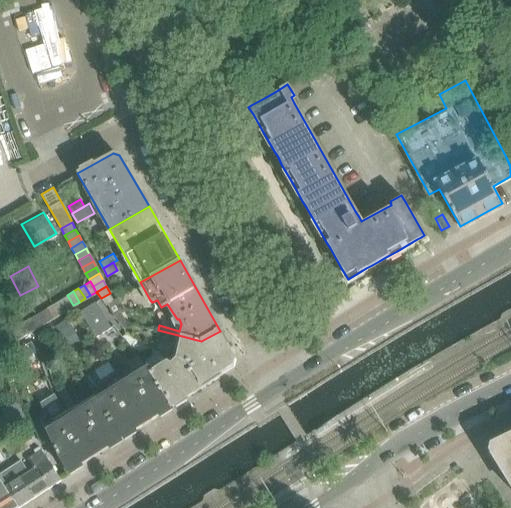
[(113,299),(110,293),(101,298),(105,304),(106,303),(113,299)]
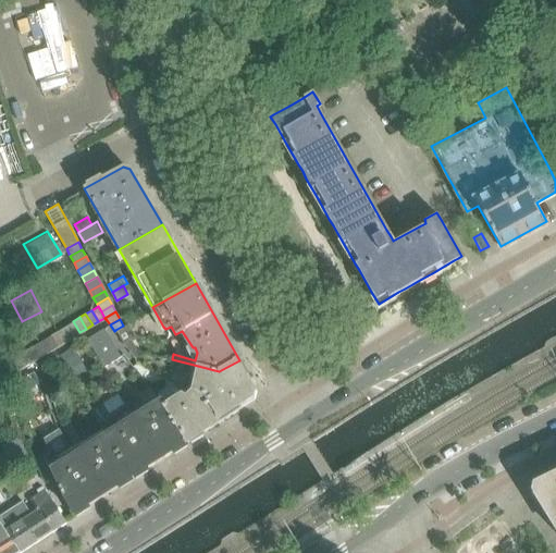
[(79,332),(73,321),(66,324),(73,336),(79,332)]
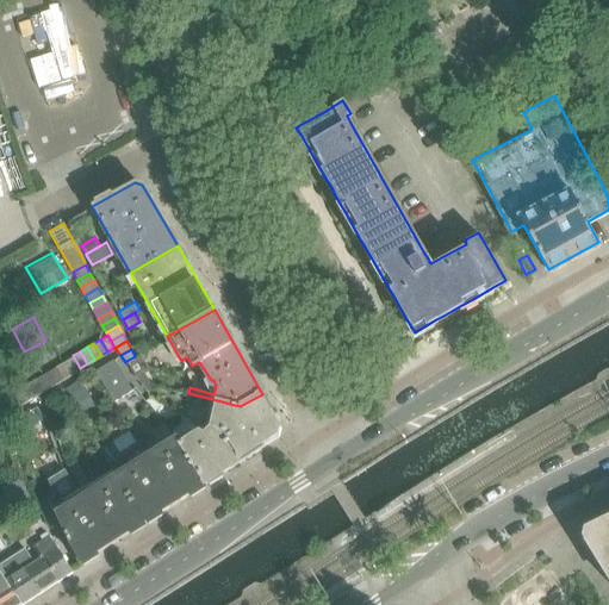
[(80,368),(73,355),(66,360),(74,372),(80,368)]
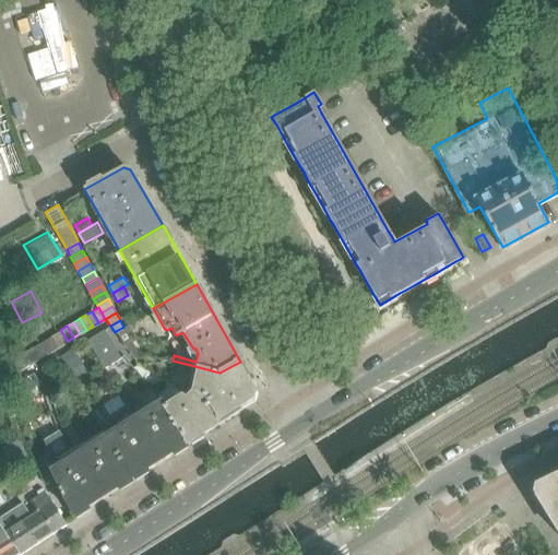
[(123,327),(116,331),(123,343),(131,339),(123,327)]
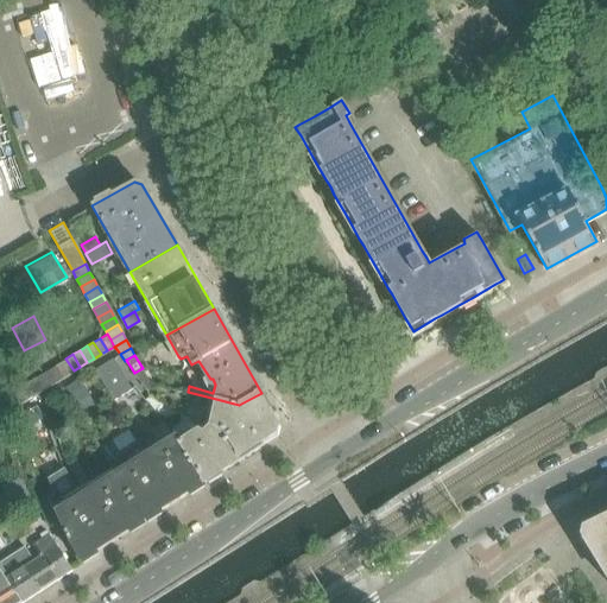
[(132,386),(113,356),(94,368),(113,399),(131,387),(132,386)]
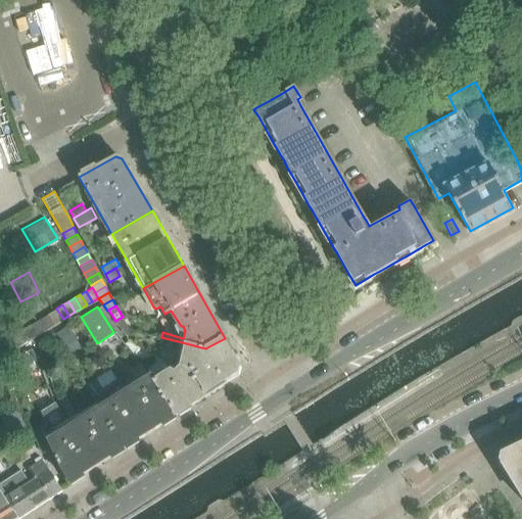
[(63,319),(56,309),(51,312),(57,323),(63,319)]
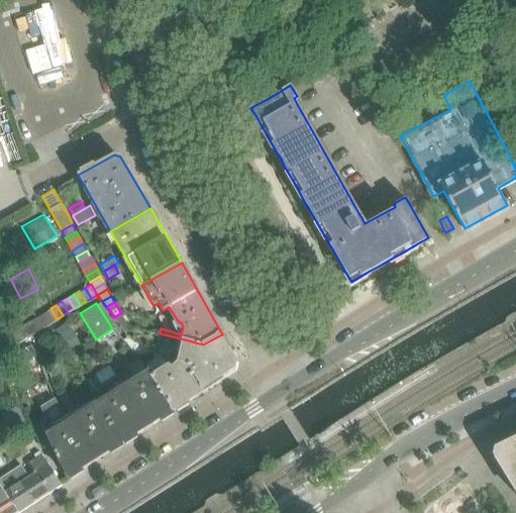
[(57,319),(50,308),(44,312),(50,322),(57,319)]
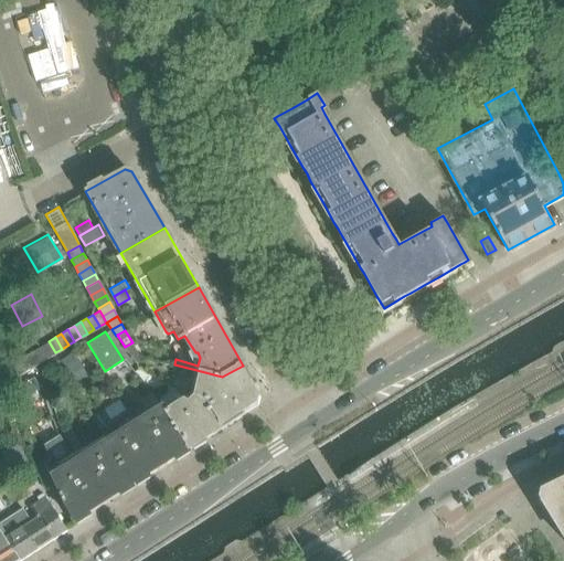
[(55,352),(49,341),(42,345),(49,356),(55,352)]
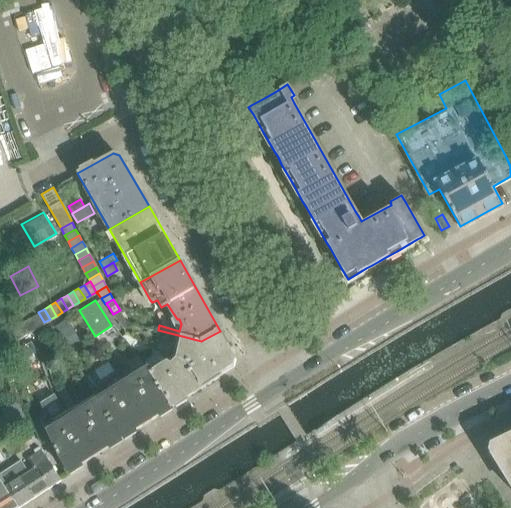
[(120,310),(113,314),(122,327),(128,323),(120,310)]
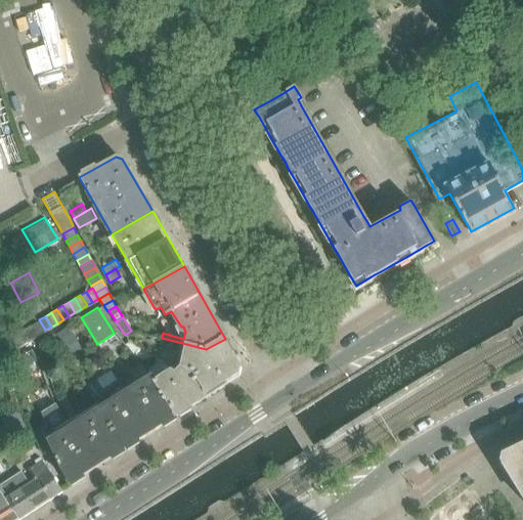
[(45,330),(39,319),(33,322),(39,334),(45,330)]
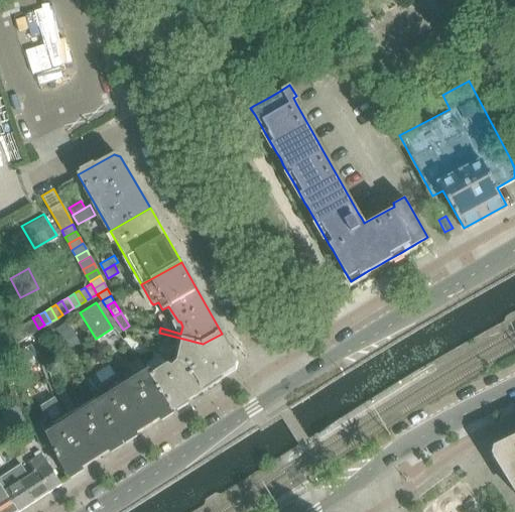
[(38,329),(32,317),(26,322),(33,332),(38,329)]
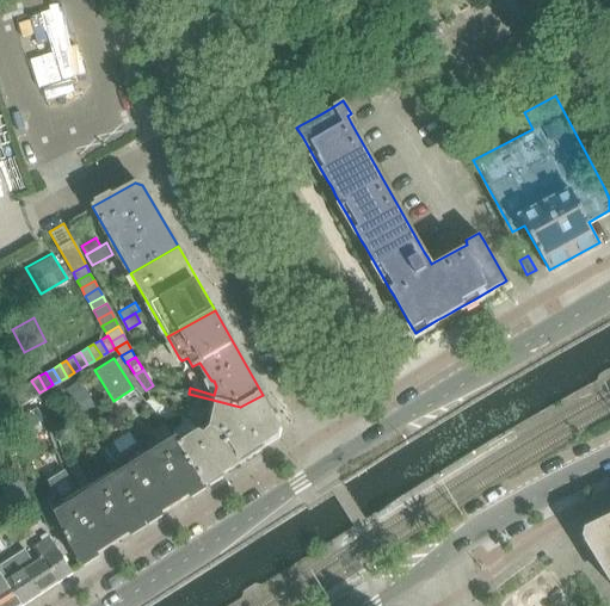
[(39,393),(31,381),(25,384),(32,397),(39,393)]
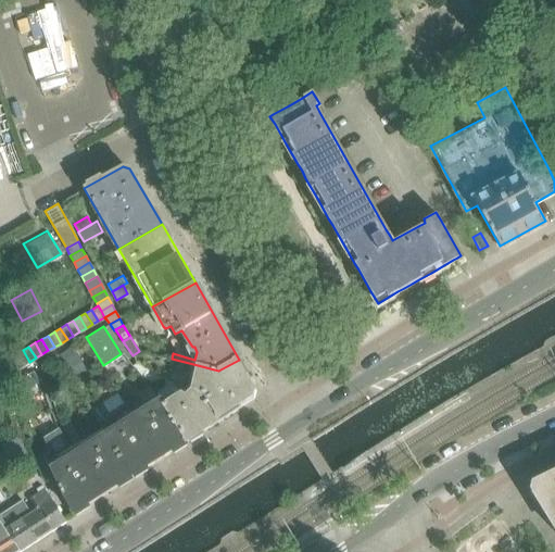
[(29,362),(23,350),(16,354),(23,365),(29,362)]
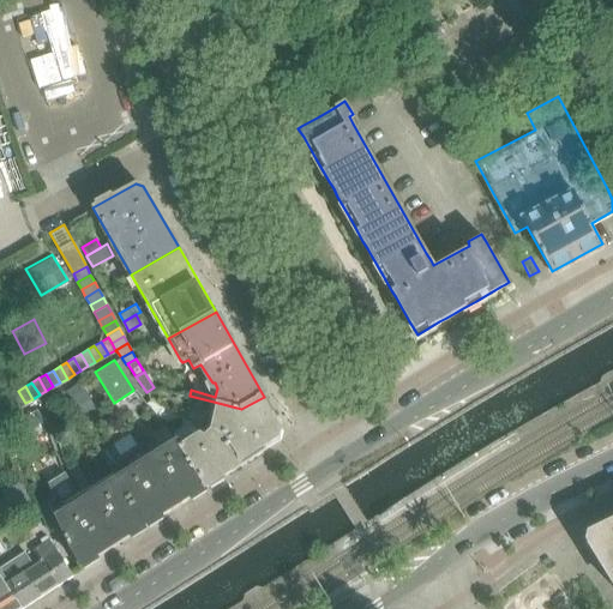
[(95,404),(84,386),(72,393),(83,411),(95,404)]
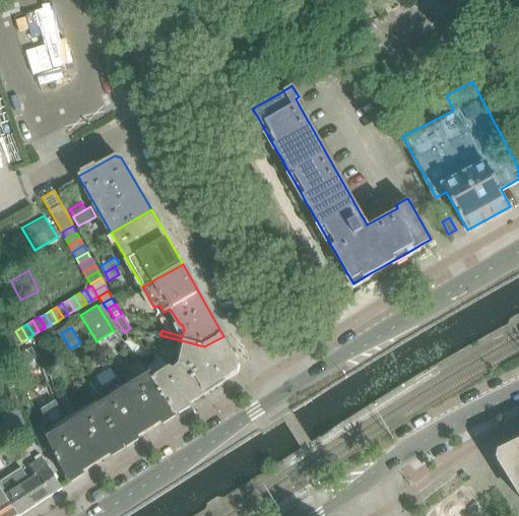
[(21,341),(15,331),(10,333),(15,345),(21,341)]
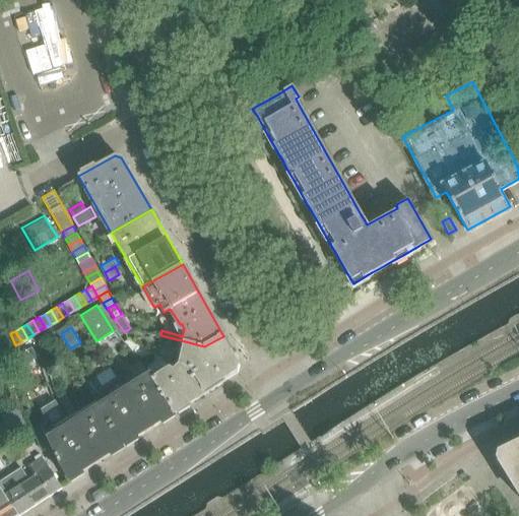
[(237,364),(238,363),(231,350),(232,350),(223,336),(204,346),(181,340),(176,363),(169,367),(166,367),(152,375),(175,410),(223,380),(222,379),(236,371),(235,370),(236,369),(237,364)]
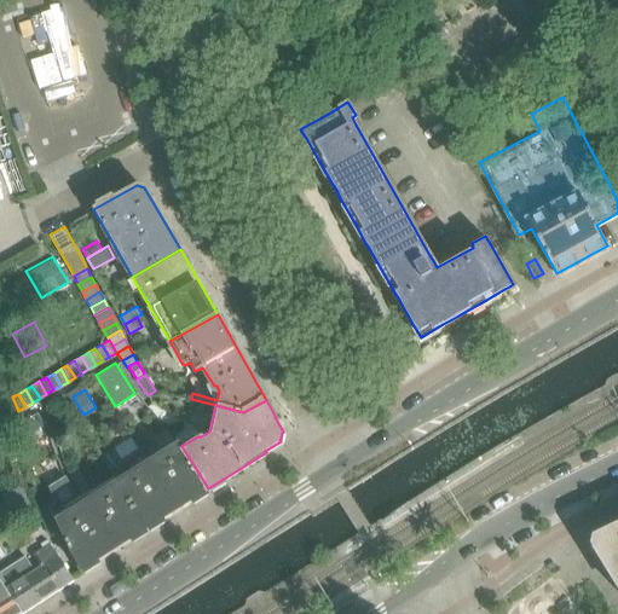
[(46,423),(38,411),(30,415),(36,428),(46,423)]
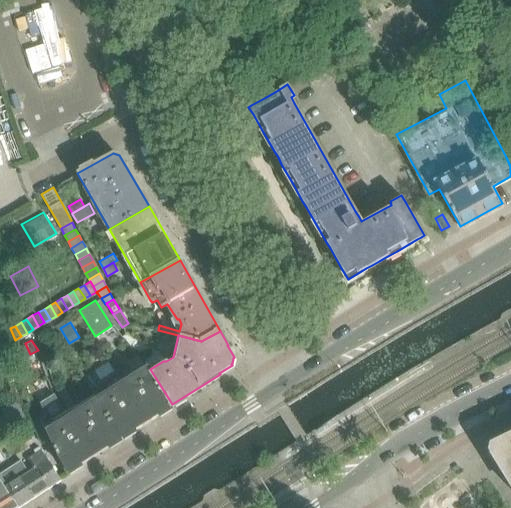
[(171,348),(158,341),(156,346),(168,353),(171,348)]
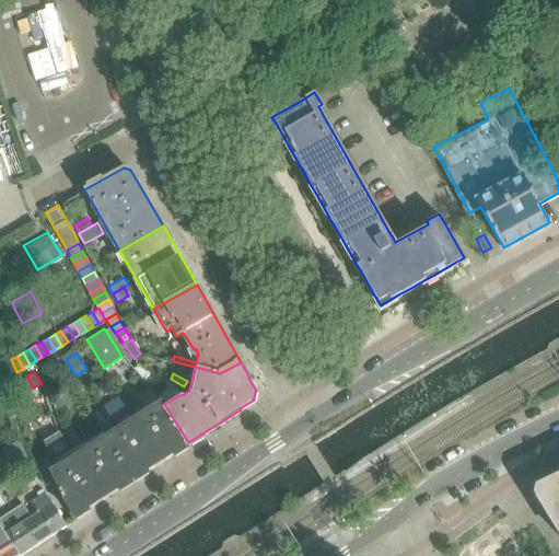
[(33,387),(27,375),(21,380),(25,393),(33,387)]
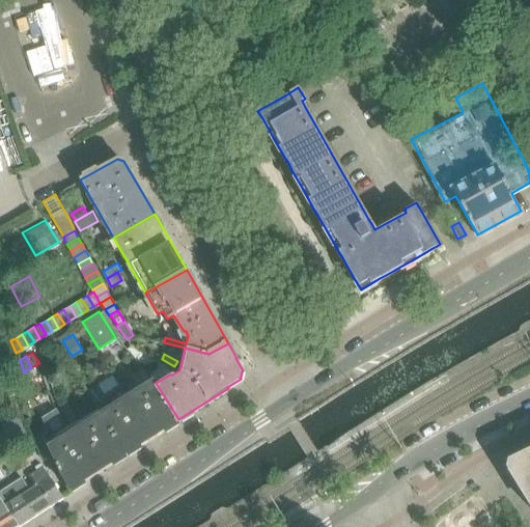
[(178,419),(156,383),(154,379),(150,381),(141,367),(131,373),(139,388),(127,396),(121,389),(113,376),(93,388),(99,396),(92,399),(101,412),(124,453),(178,419)]
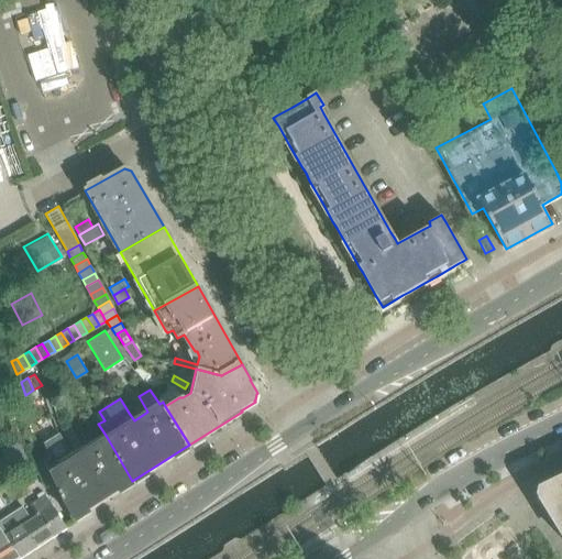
[(134,408),(125,395),(120,398),(129,413),(134,408)]
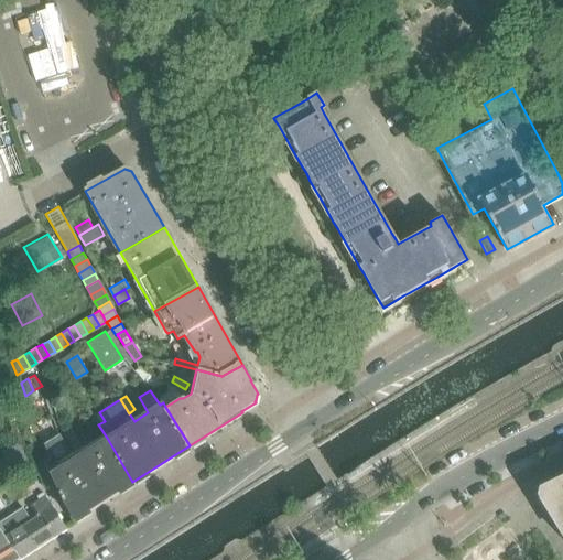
[(132,482),(107,438),(86,451),(71,428),(63,433),(77,455),(74,458),(58,434),(45,443),(51,458),(43,461),(53,482),(64,504),(74,519),(132,482)]
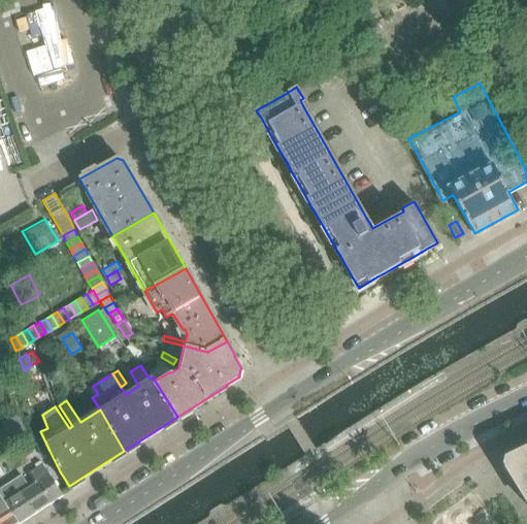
[(50,451),(40,431),(32,435),(41,456),(50,451)]
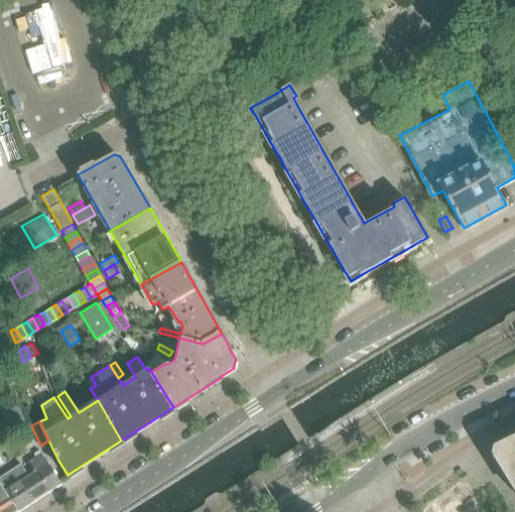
[(514,437),(496,448),(495,454),(496,456),(495,456),(514,488),(514,437)]
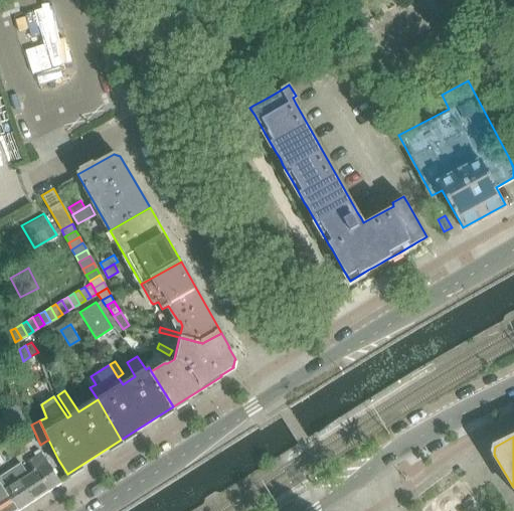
[(40,450),(39,451),(37,447),(32,450),(34,454),(26,459),(33,470),(47,490),(60,481),(40,450)]
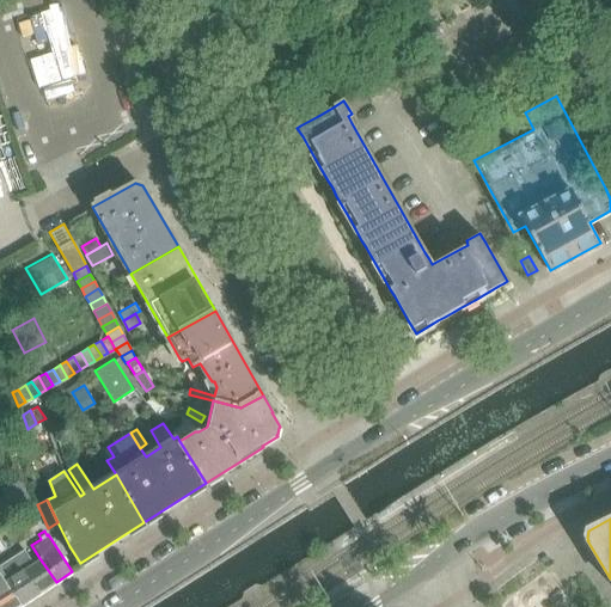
[(56,582),(40,558),(32,562),(25,550),(0,564),(0,574),(20,605),(56,582)]
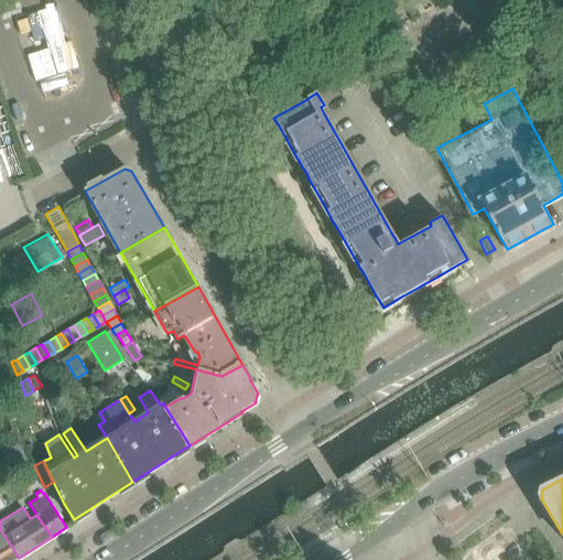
[(14,559),(19,558),(0,529),(0,559),(14,559)]
